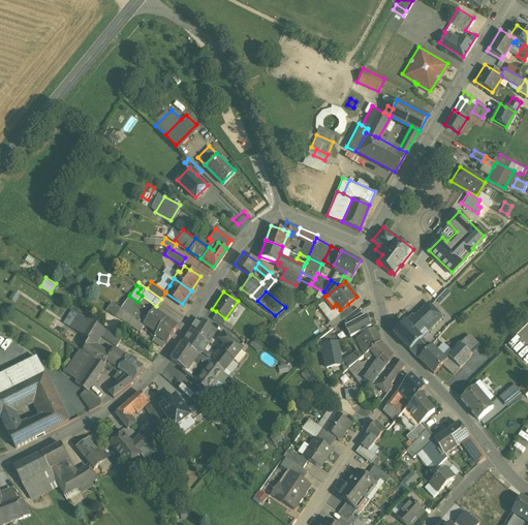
[(137,302),(129,296),(121,306),(125,309),(132,314),(135,316),(144,322),(152,311),(137,302)]
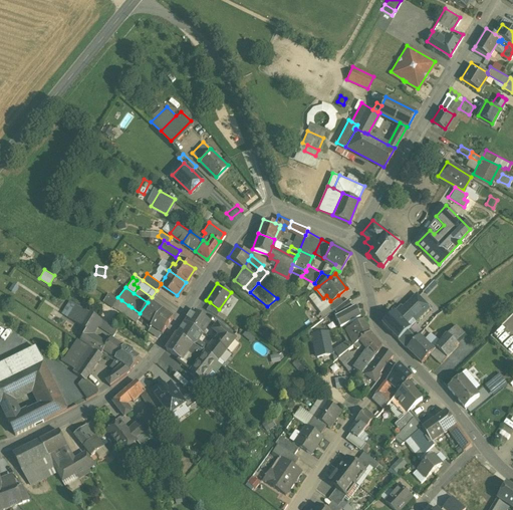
[(323,298),(315,288),(313,290),(313,291),(308,295),(319,310),(328,303),(327,302),(330,300),(326,295),(323,298)]
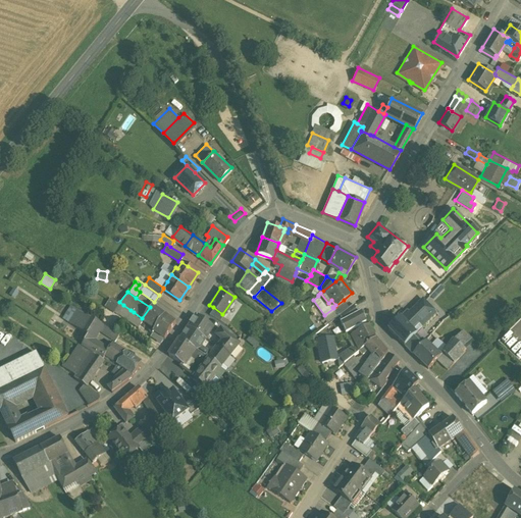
[(423,299),(410,311),(418,320),(418,321),(418,322),(421,325),(435,312),(423,299)]
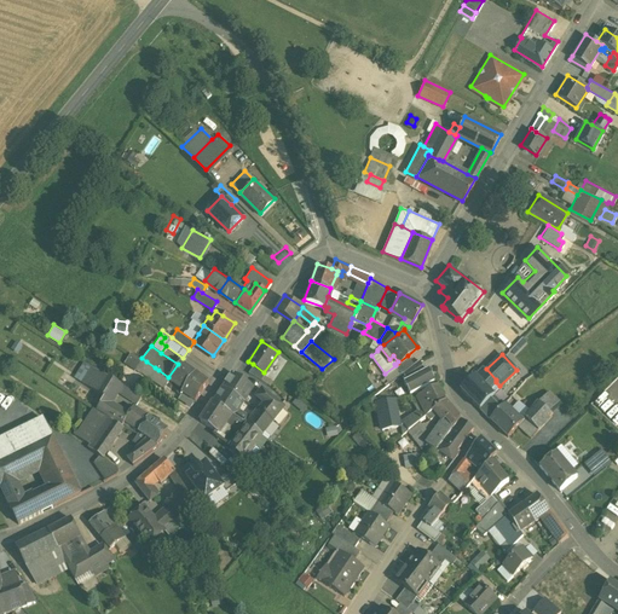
[(408,355),(398,363),(398,361),(394,364),(396,365),(400,371),(402,371),(413,361),(408,355)]
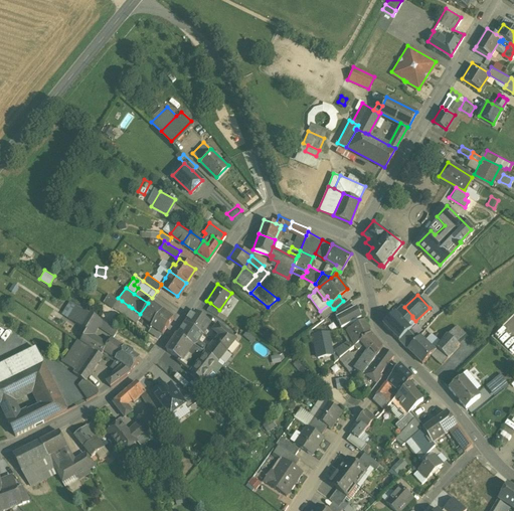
[(343,301),(334,309),(337,314),(352,306),(348,298),(343,301)]
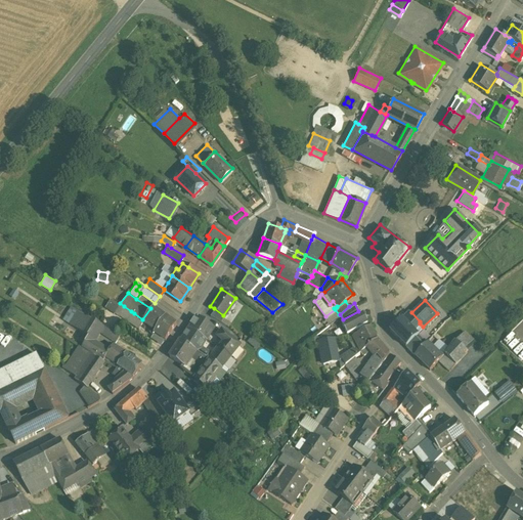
[(142,319),(151,327),(155,328),(155,329),(165,313),(153,304),(150,308),(142,319)]
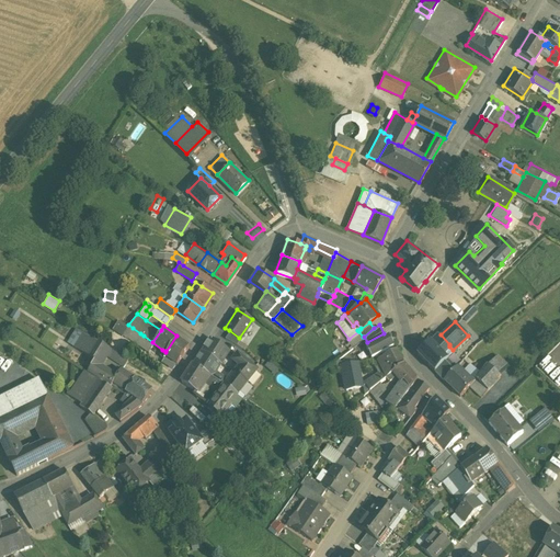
[(140,333),(133,328),(128,333),(136,338),(140,333)]
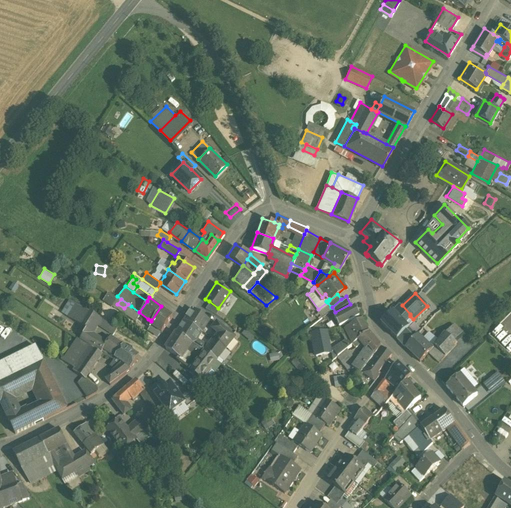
[(91,311),(75,301),(66,314),(90,330),(99,316),(95,314),(91,311)]
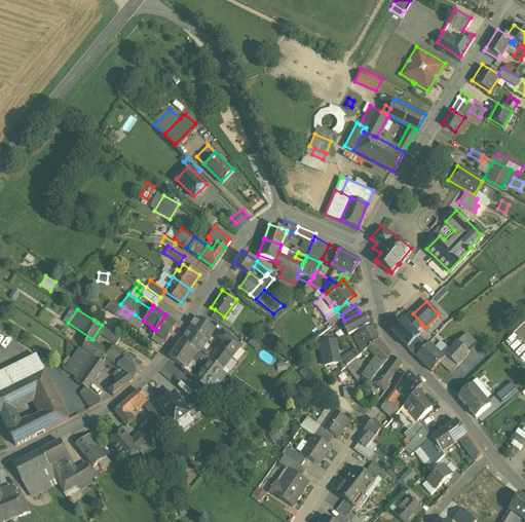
[(224,317),(215,309),(211,314),(221,322),(224,317)]
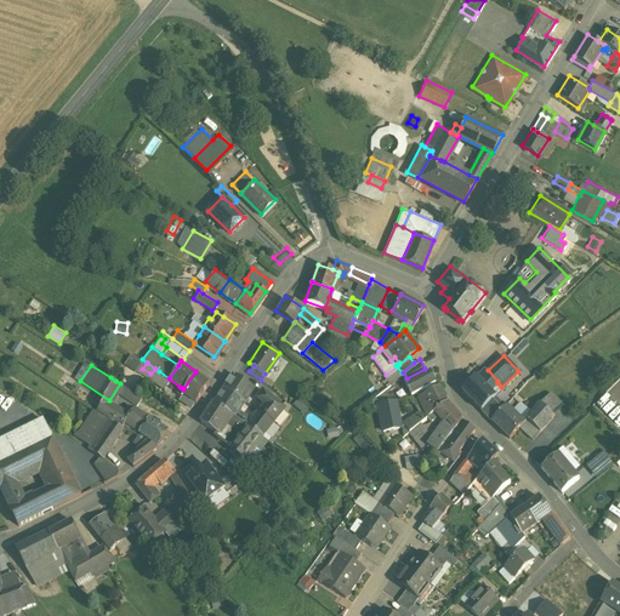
[(488,370),(483,366),(475,375),(490,391),(498,383),(498,382),(498,381),(488,370)]
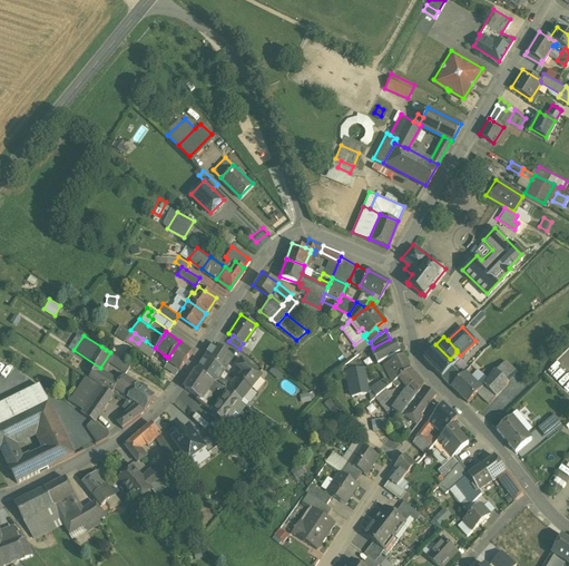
[(373,348),(371,350),(376,361),(400,349),(393,338),(390,339),(373,348)]
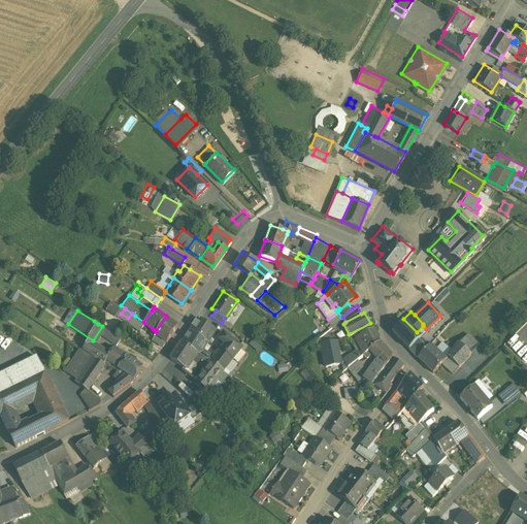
[(102,319),(98,316),(94,321),(98,324),(102,319)]
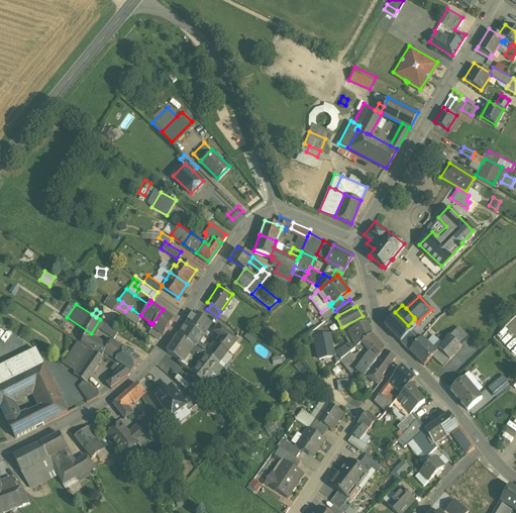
[(140,315),(132,309),(129,313),(138,319),(140,315)]
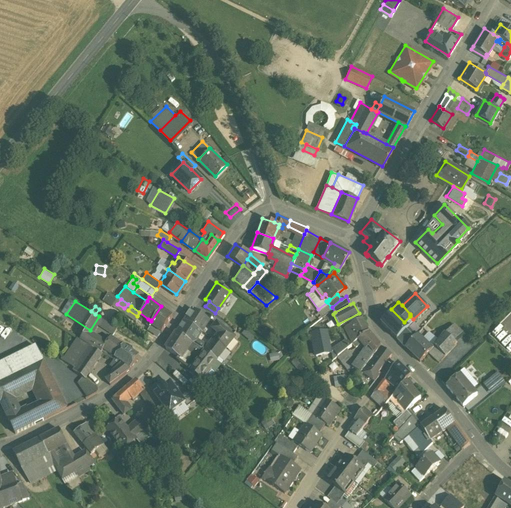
[(161,306),(151,321),(151,320),(149,323),(150,323),(160,330),(171,314),(161,306)]
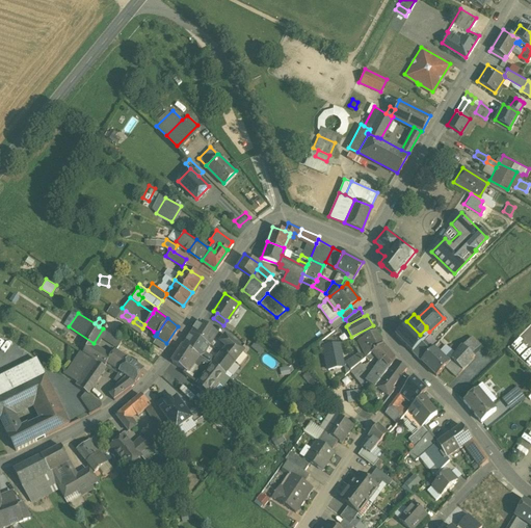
[(215,331),(197,319),(190,331),(208,342),(213,334),(215,331)]
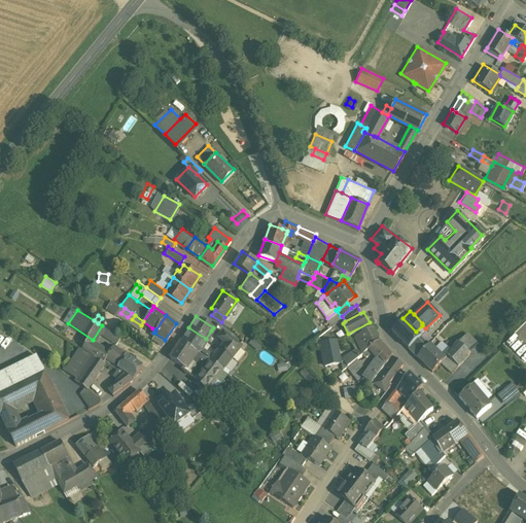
[(416,332),(402,318),(391,330),(408,346),(416,338),(419,335),(416,332)]
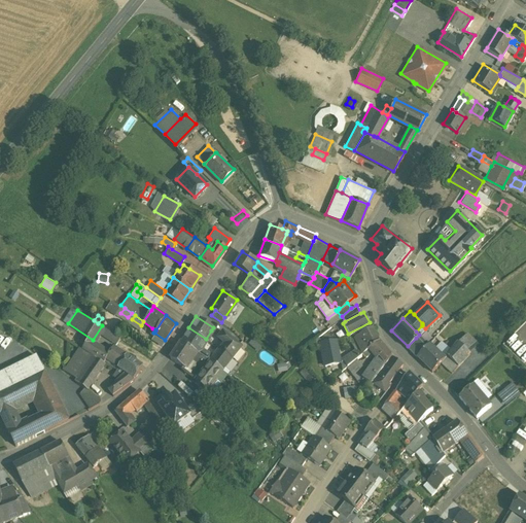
[(425,328),(422,325),(416,332),(419,335),(425,328)]
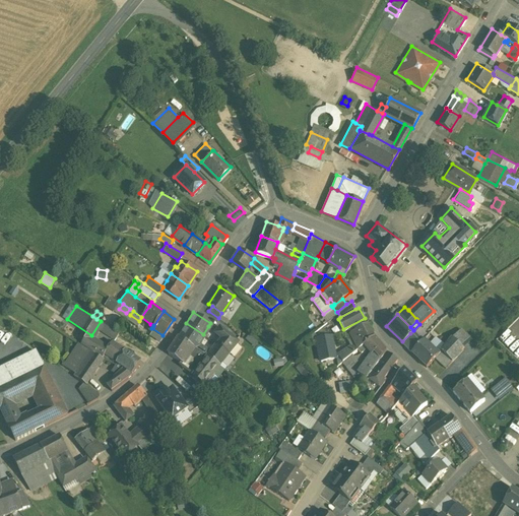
[(453,321),(438,338),(444,344),(451,336),(457,341),(465,332),(453,321)]
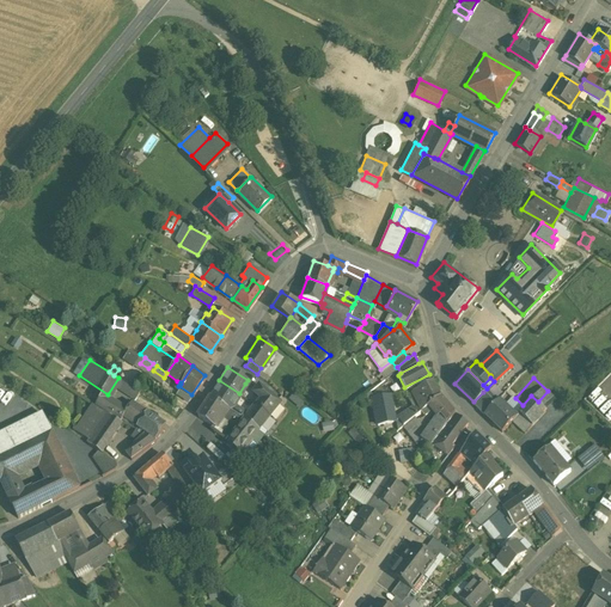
[(239,393),(219,380),(209,394),(226,406),(230,409),(232,410),(236,406),(232,404),(239,393)]
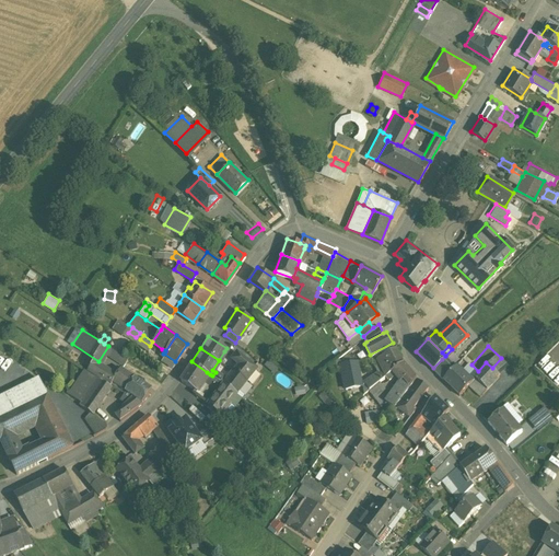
[(395,348),(376,357),(384,370),(386,374),(391,370),(403,361),(395,348)]
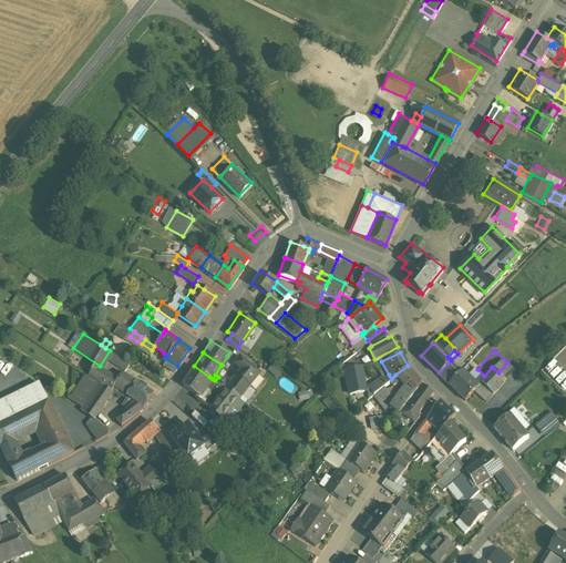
[(238,355),(233,361),(242,368),(246,361),(238,355)]
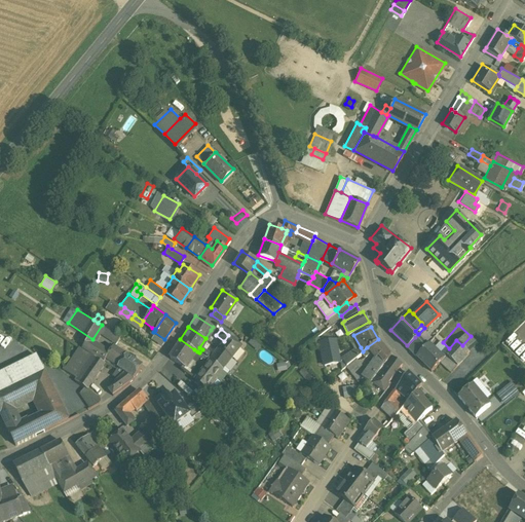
[(239,344),(228,335),(224,341),(219,347),(230,357),(239,344)]
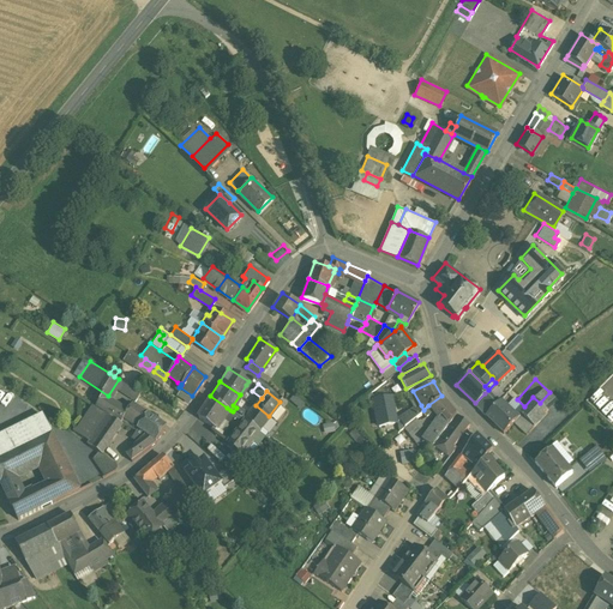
[(496,403),(485,393),(475,403),(485,414),(496,403)]
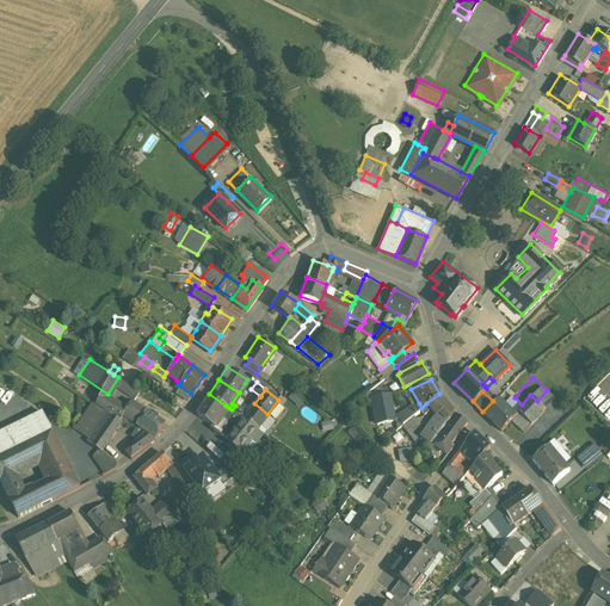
[(125,409),(102,393),(99,396),(96,401),(119,418),(123,413),(123,412),(125,409)]
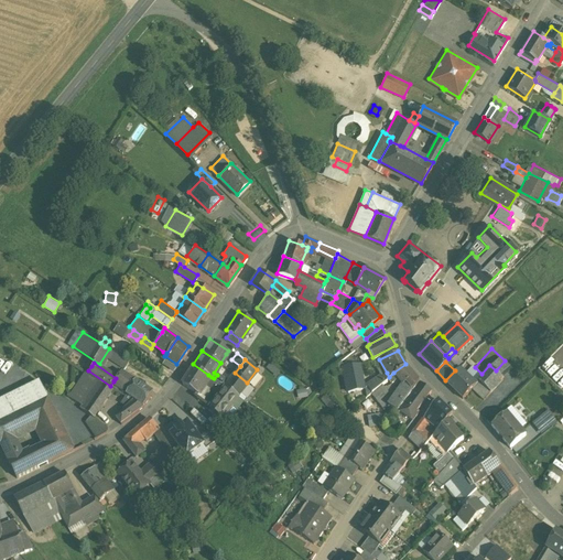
[(357,363),(347,365),(352,388),(361,386),(357,363)]
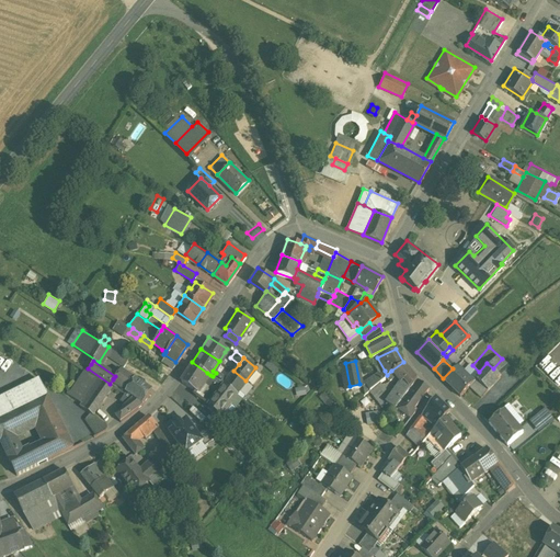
[(207,373),(192,362),(181,379),(196,389),(207,373)]
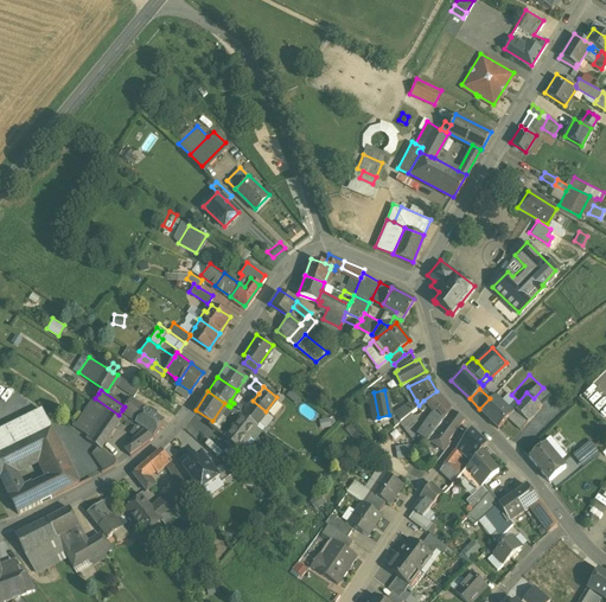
[(437,391),(423,401),(427,405),(433,412),(442,417),(450,408),(437,391)]
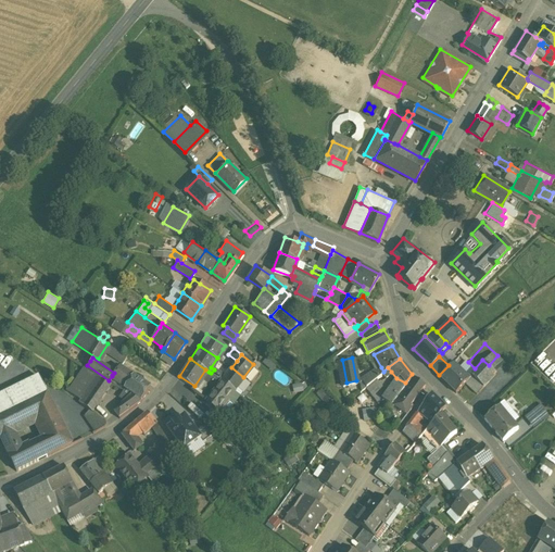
[(475,368),(470,374),(482,385),(494,371),(489,365),(482,360),(475,368)]
